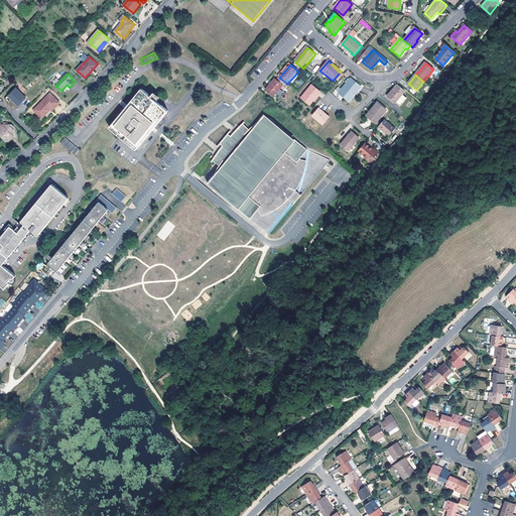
[(270,86),(267,90),(274,96),(283,86),(275,79),(273,82),(273,83),(270,86)]
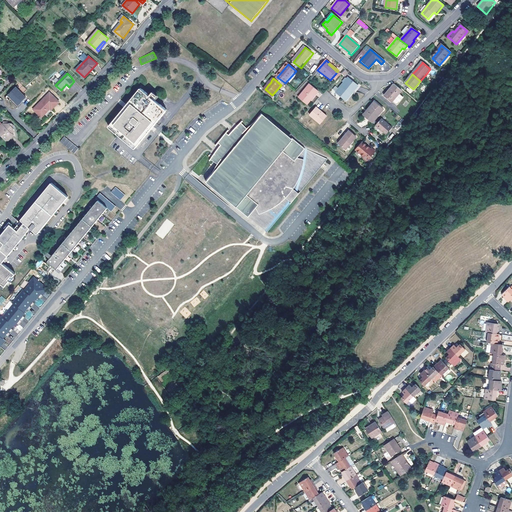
[(359,86),(348,78),(340,88),(336,92),(346,100),(354,90),(355,91),(359,86)]
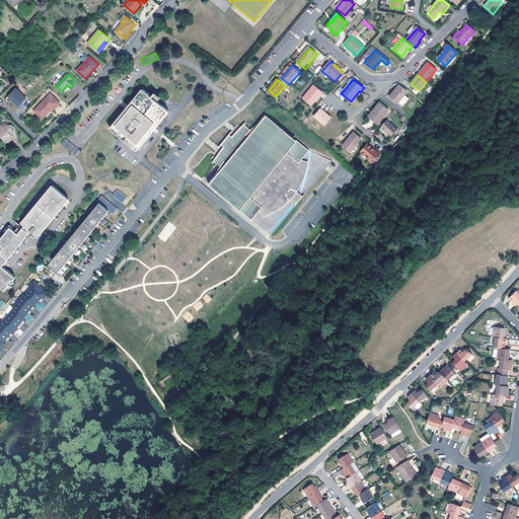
[(315,86),(303,100),(312,107),(317,101),(318,102),(324,95),(315,86)]
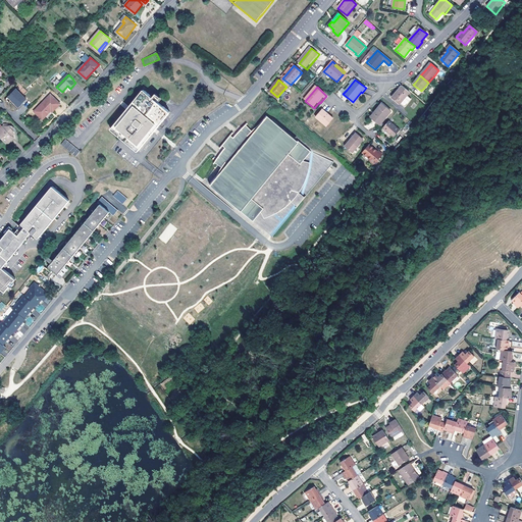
[(409,93),(401,87),(397,92),(398,93),(392,99),(399,105),(400,104),(404,108),(411,100),(407,96),(409,93)]
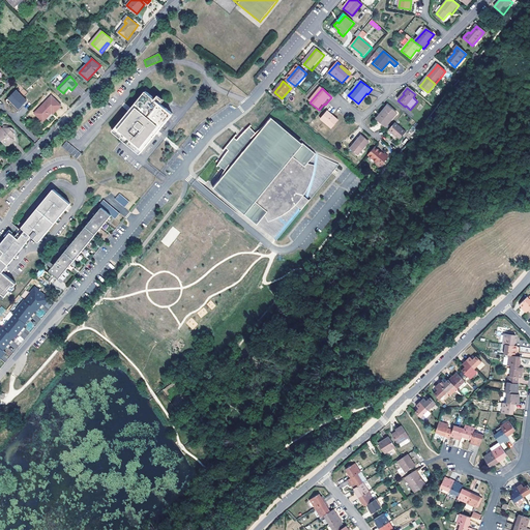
[(17,91),(8,98),(20,110),(24,106),(27,101),(17,91)]
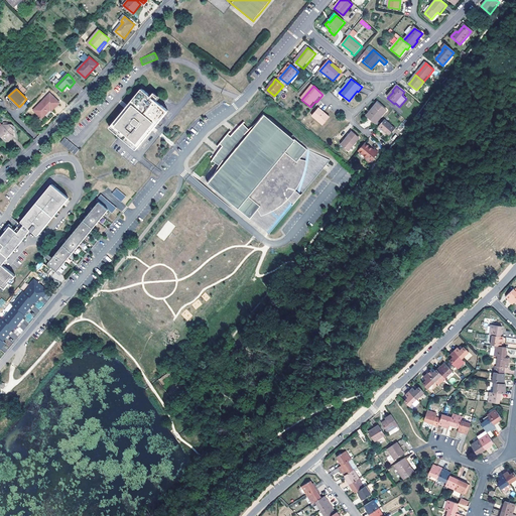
[(143,89),(111,128),(137,149),(169,111),(143,89)]
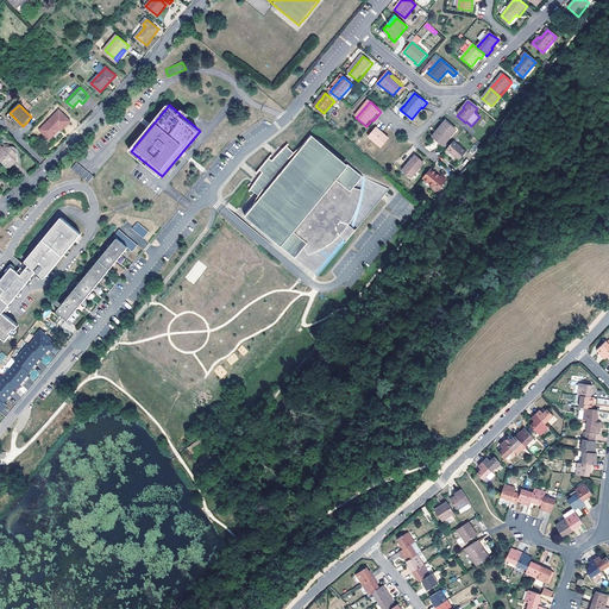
[(73,123),(64,115),(61,111),(41,131),(51,140),(60,132),(58,131),(61,129),(62,130),(63,132),(66,129),(73,123)]
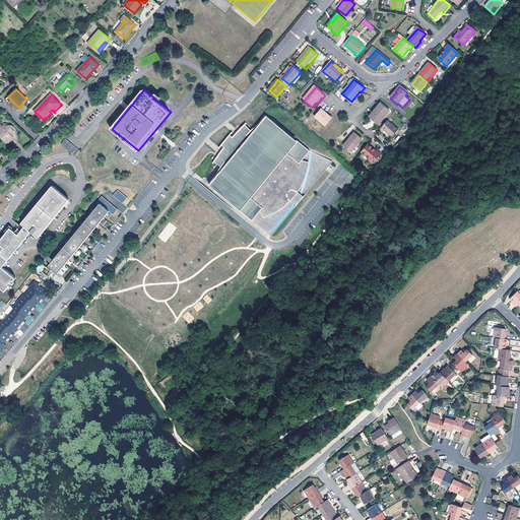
[(18,109),(19,108),(8,96),(7,98),(5,101),(9,105),(11,103),(18,109)]
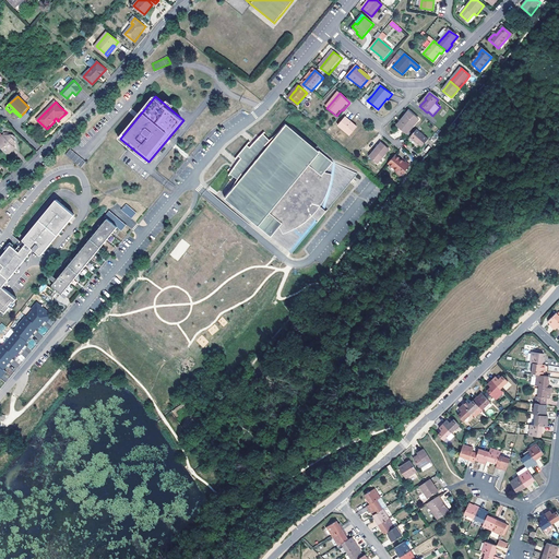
[(417,119),(408,111),(403,118),(403,119),(397,127),(405,133),(417,119)]
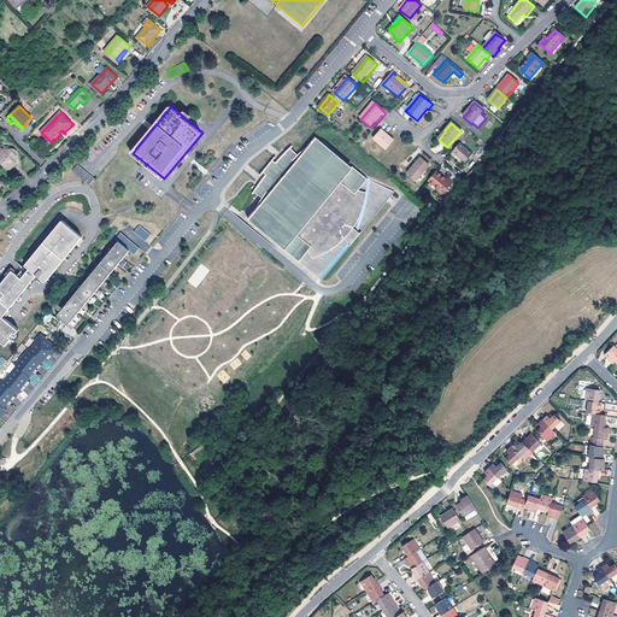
[(394,140),(381,129),(372,139),(386,150),(394,140)]
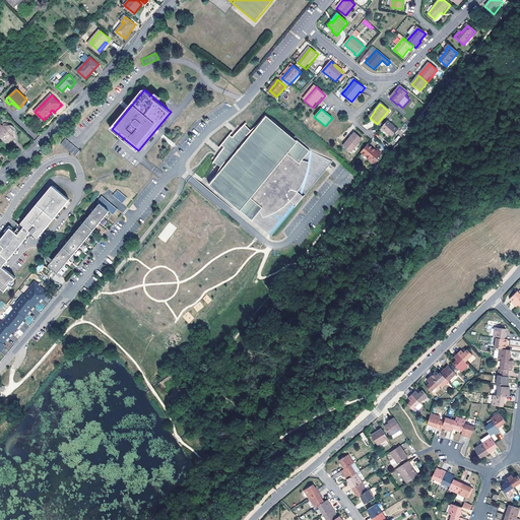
[(240,210),(253,220),(260,210),(263,217),(271,214),(276,211),(280,208),(286,205),(290,200),(295,196),(299,191),(301,188),(303,184),(305,179),(307,173),(308,168),(309,161),(303,159),(310,150),(299,140),(297,142),(267,115),(253,131),(245,124),(233,136),(232,136),(230,134),(221,144),(223,145),(224,146),(214,161),(222,169),(209,184),(241,209),(240,210)]
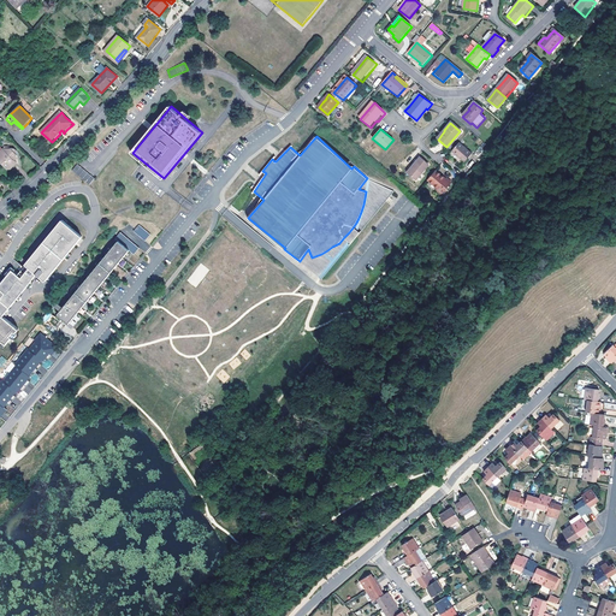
[(472,154),(458,143),(451,152),(465,163),(472,154)]
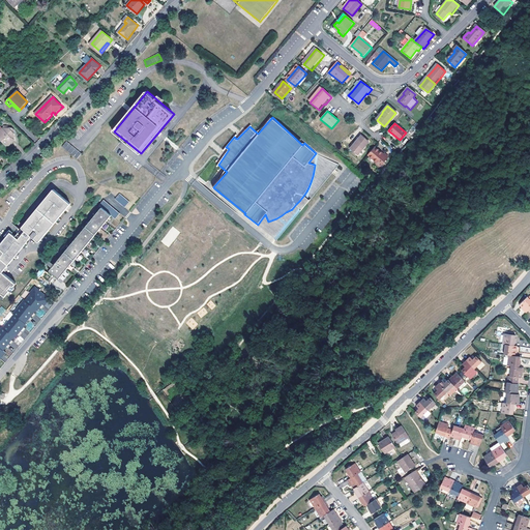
[(3,129),(0,133),(2,135),(0,136),(0,140),(6,146),(10,146),(16,141),(13,139),(16,137),(16,135),(15,133),(13,131),(15,130),(15,129),(3,129)]
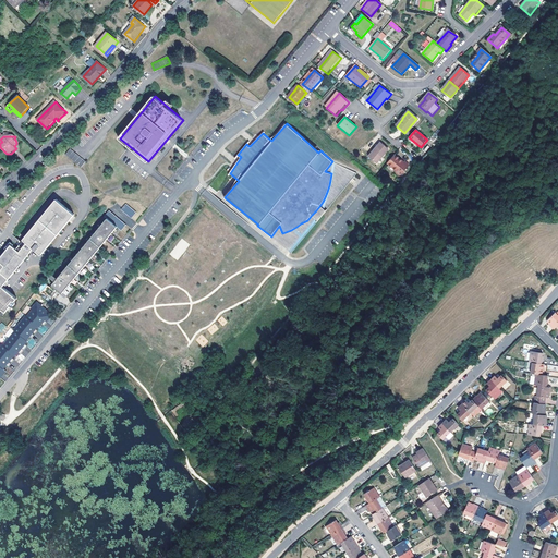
[(381,143),(370,157),(377,164),(389,149),(381,143)]
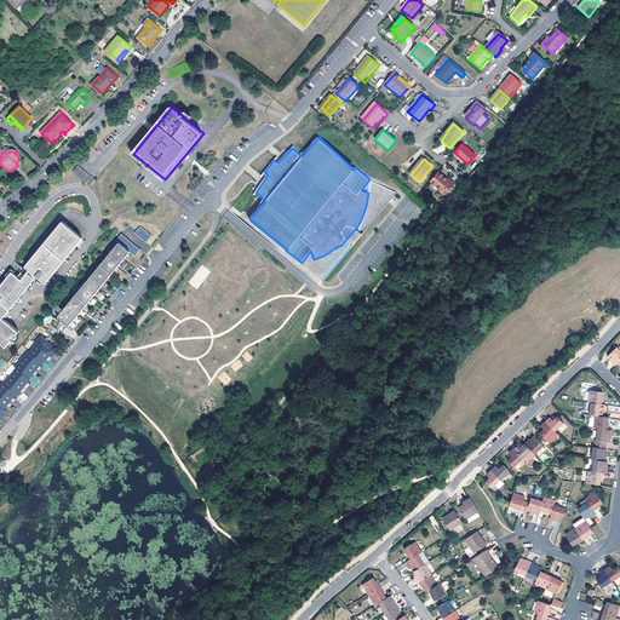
[(89,187),(95,181),(78,165),(73,171),(89,187)]
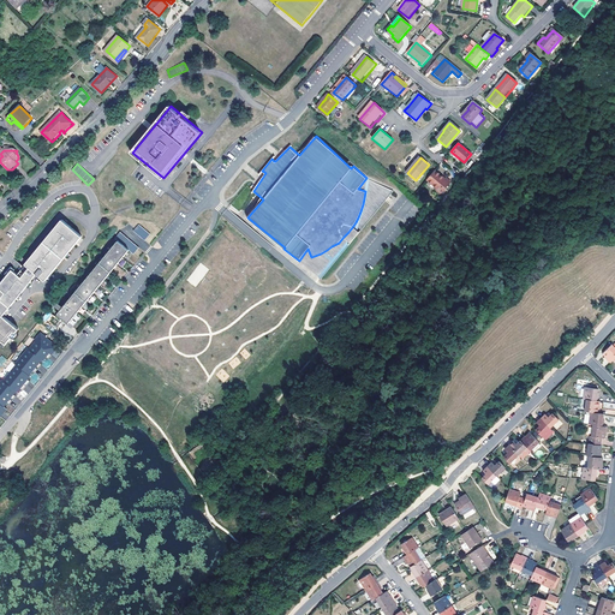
[(446,180),(435,171),(427,180),(437,189),(436,190),(441,195),(451,183),(447,178),(446,180)]
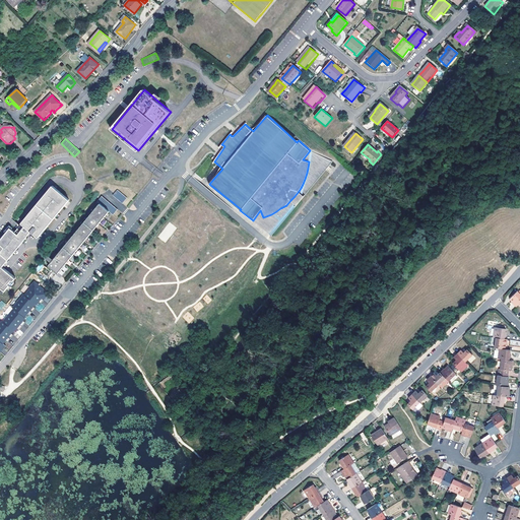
[(38,238),(69,200),(52,186),(38,204),(20,223),(21,224),(14,233),(9,228),(0,239),(0,290),(1,291),(11,280),(12,281),(15,278),(2,267),(0,266),(25,236),(26,237),(29,235),(29,234),(30,233),(38,238)]
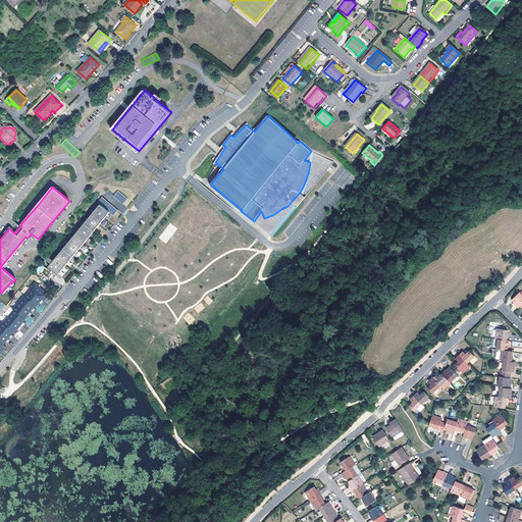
[(119,192),(115,198),(124,205),(129,200),(119,192)]
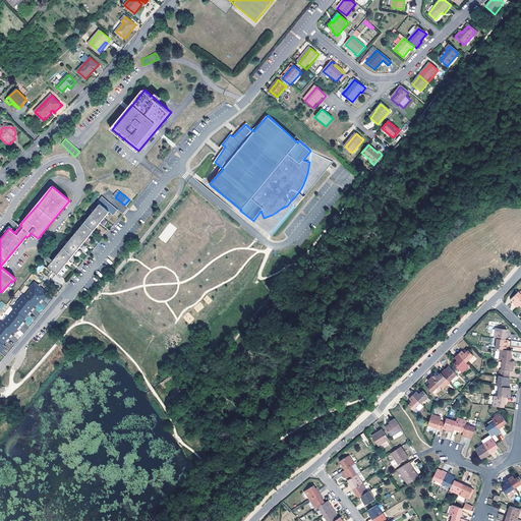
[(295,196),(291,200),(297,206),(304,196),(299,191),(295,196)]
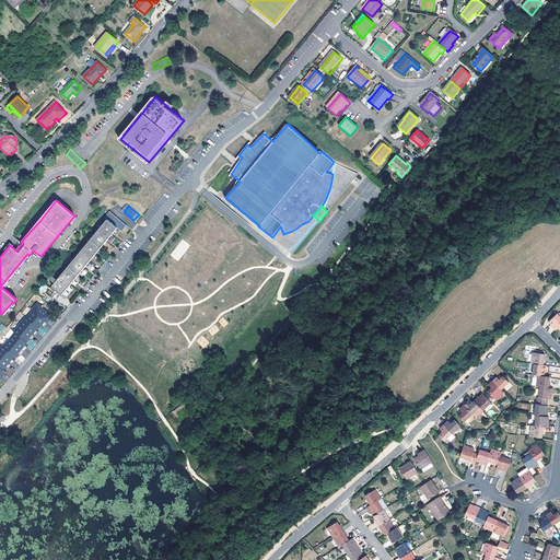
[(119,229),(124,232),(128,226),(112,212),(106,218),(108,220),(119,229)]
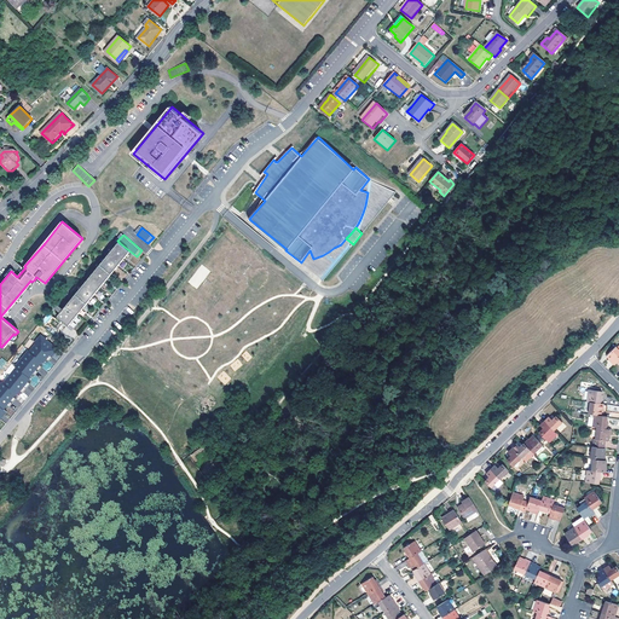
[(132,253),(120,243),(65,310),(62,313),(58,317),(65,323),(69,327),(132,253)]
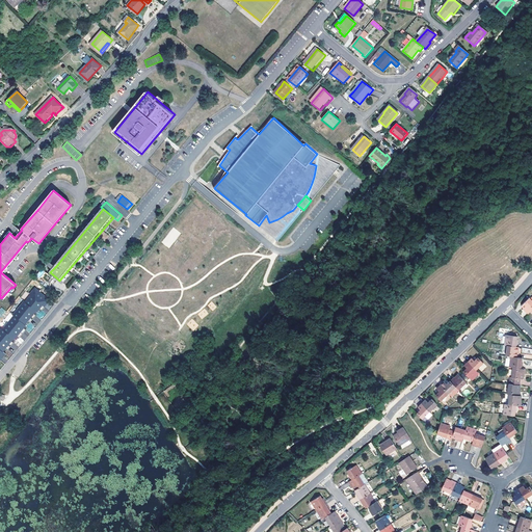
[(169,248),(181,233),(174,228),(162,243),(169,248)]
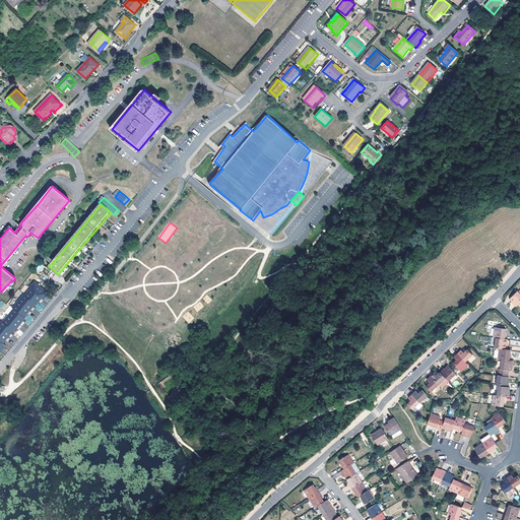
[(0,266),(2,267),(26,237),(25,236),(0,266)]
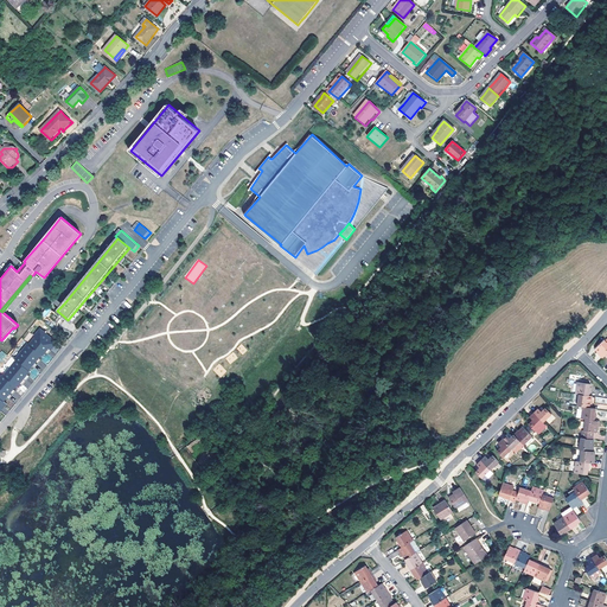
[(64,304),(57,298),(53,301),(61,307),(64,304)]
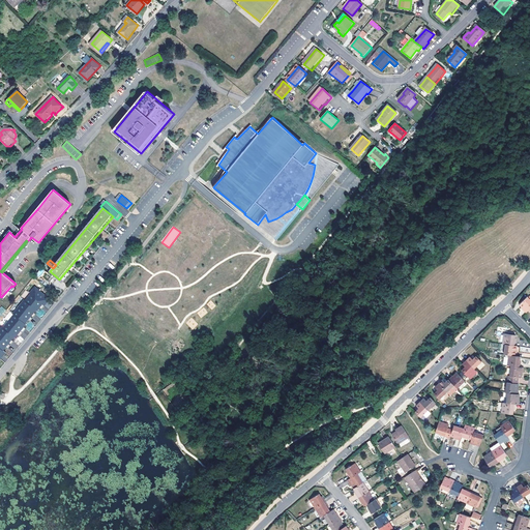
[(35,273),(37,277),(46,272),(42,268),(35,273)]
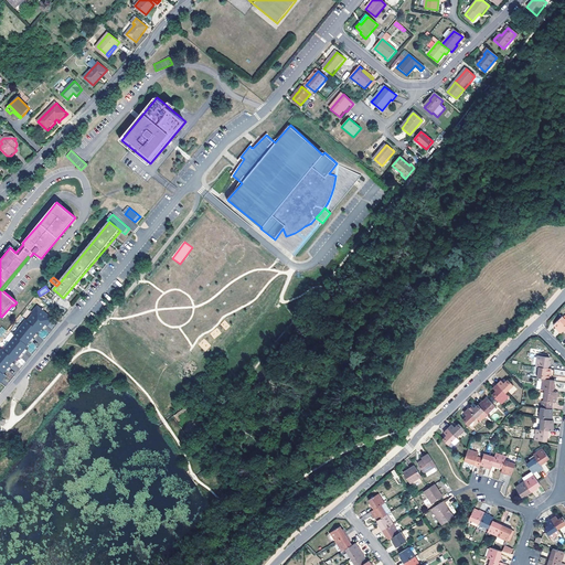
[(33,313),(34,315),(42,321),(45,323),(51,317),(39,307),(33,313)]
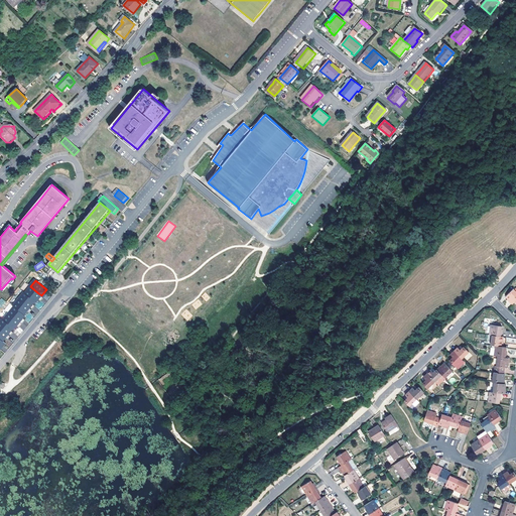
[(26,294),(36,302),(38,299),(35,297),(38,293),(31,287),(26,294)]
